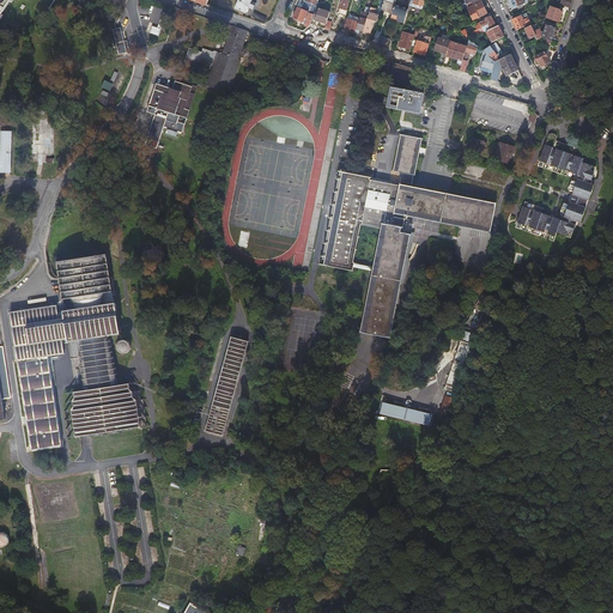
[(0,0),(0,17),(2,13),(11,0),(0,0)]
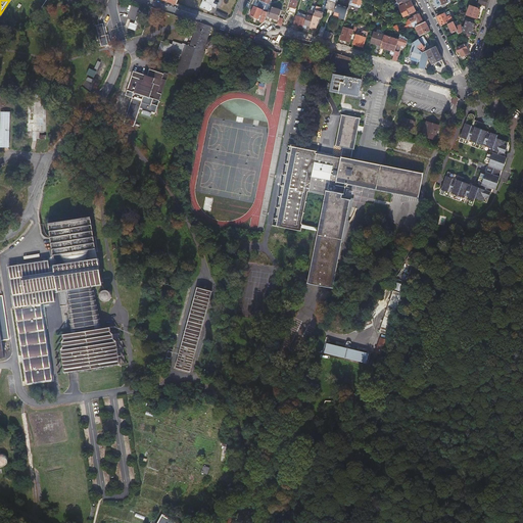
[(203,0),(200,7),(210,11),(212,6),(217,8),(218,4),(214,3),(215,0),(203,0)]
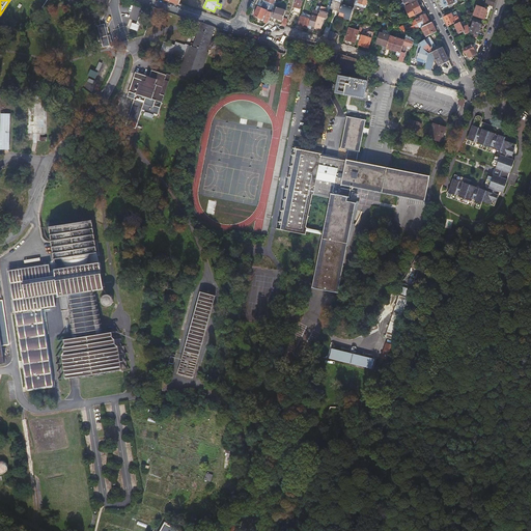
[(266,1),(262,0),(257,0),(256,4),(272,11),(274,7),(274,4),(266,1)]
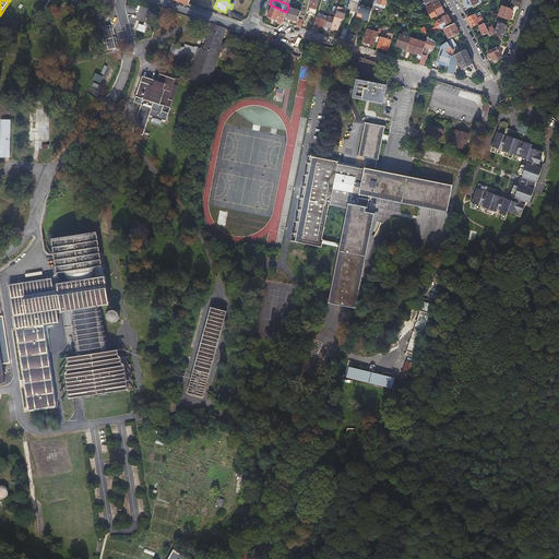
[(346,0),(346,1),(349,1),(347,10),(357,13),(360,6),(361,0),(346,0)]
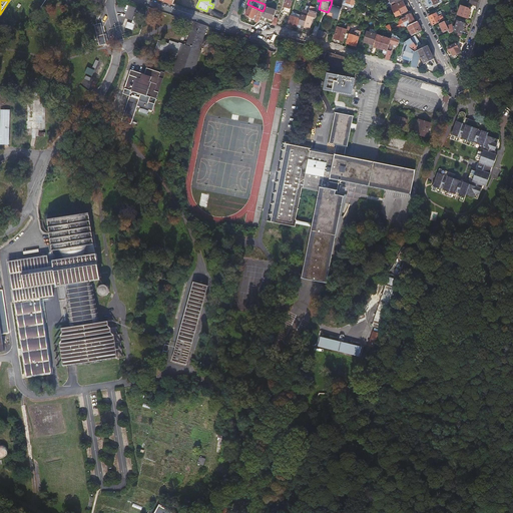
[(356,2),(353,0),(344,0),(344,3),(343,5),(354,8),(356,2)]
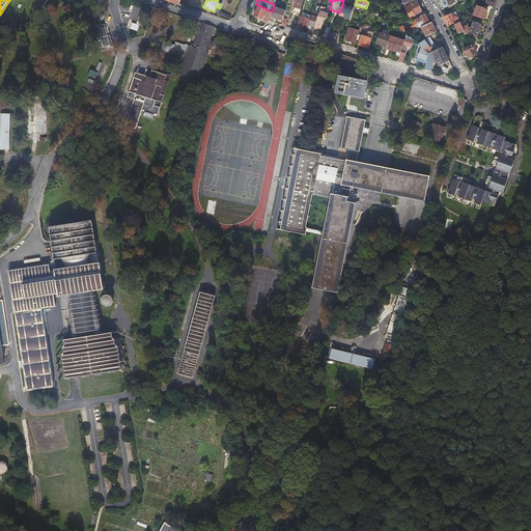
[(406,6),(406,5),(416,0),(415,0),(401,0),(403,3),(398,5),(400,8),(406,6)]
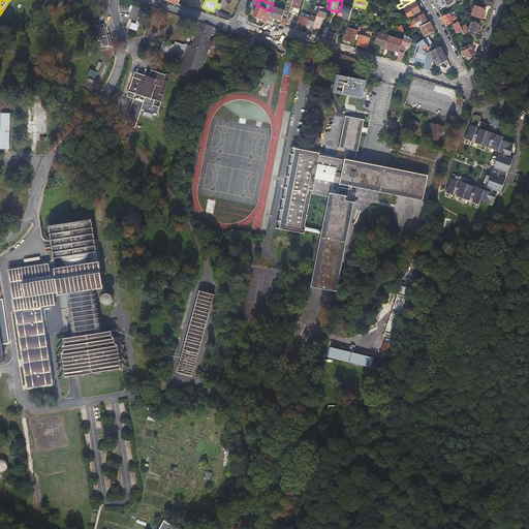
[(437,0),(434,1),(438,9),(446,6),(447,7),(452,6),(450,4),(455,2),(453,0),(437,0)]
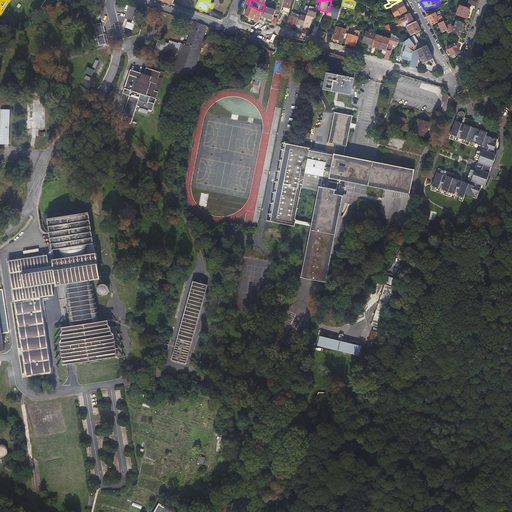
[(402,2),(391,8),(392,10),(395,18),(400,16),(399,15),(406,12),(402,2)]
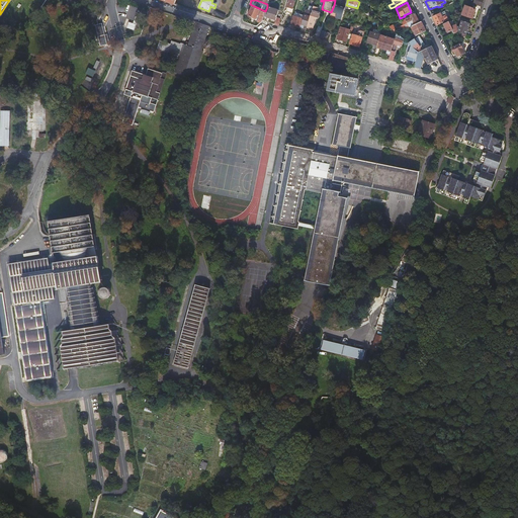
[(345,8),(334,5),(331,12),(330,17),(341,20),(345,8)]
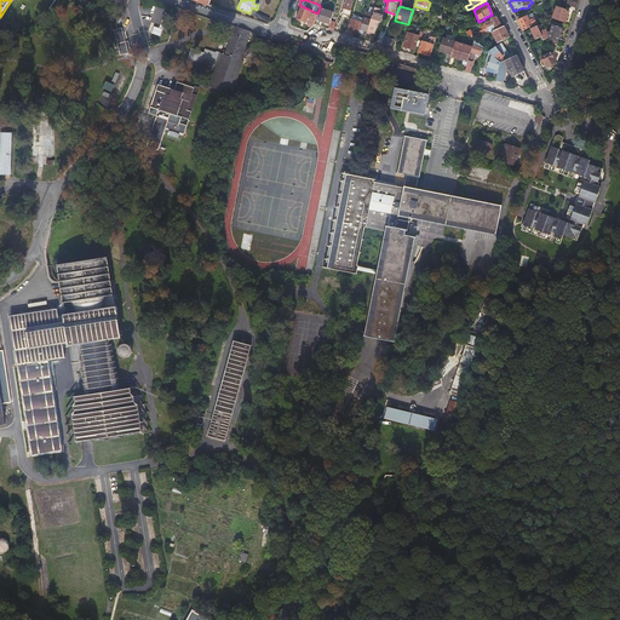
[(313,12),(300,7),(297,18),(306,23),(309,17),(310,18),(313,12)]
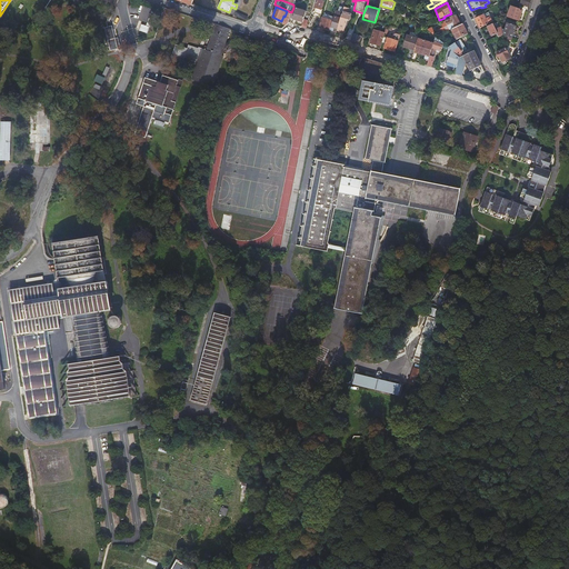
[(333,17),(329,30),(337,32),(338,29),(337,29),(342,12),(343,8),(340,7),(338,11),(336,10),(333,17)]
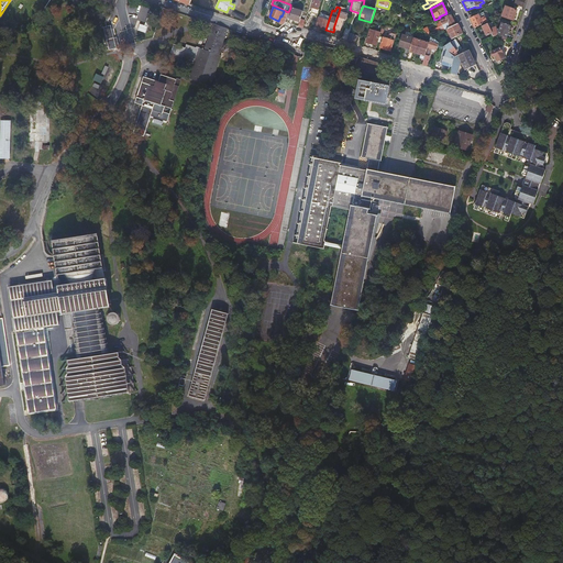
[(333,29),(334,29),(340,31),(344,20),(346,20),(349,13),(344,12),(345,8),(340,7),(340,8),(339,12),(333,29)]
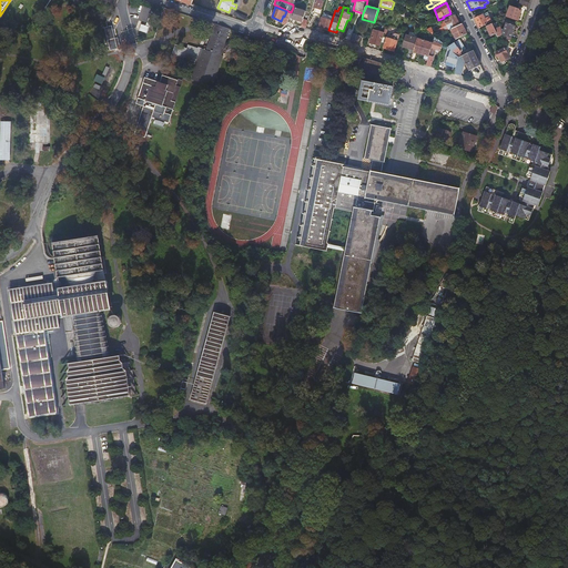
[(521,10),(510,7),(507,17),(518,21),(521,10)]
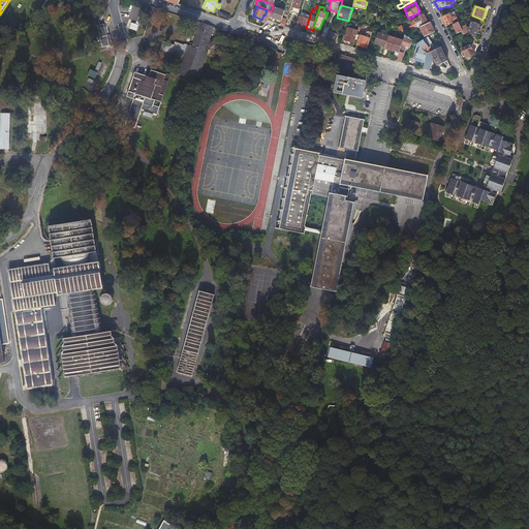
[(271,12),(270,16),(273,17),(273,18),(281,21),(282,18),(284,10),(276,7),(275,8),(273,7),(271,11),(271,12)]
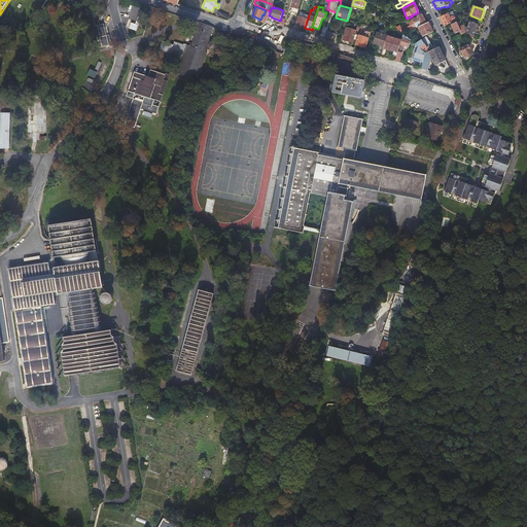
[(453,11),(441,18),(445,26),(457,20),(453,11)]
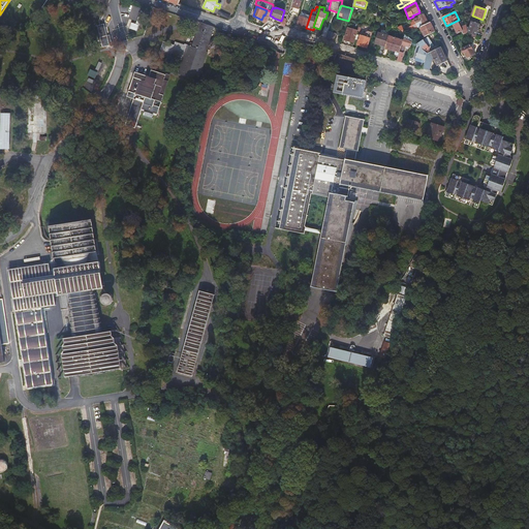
[(306,28),(310,16),(302,13),(300,17),(297,26),(300,27),(300,28),(303,29),(303,28),(306,29),(306,28)]
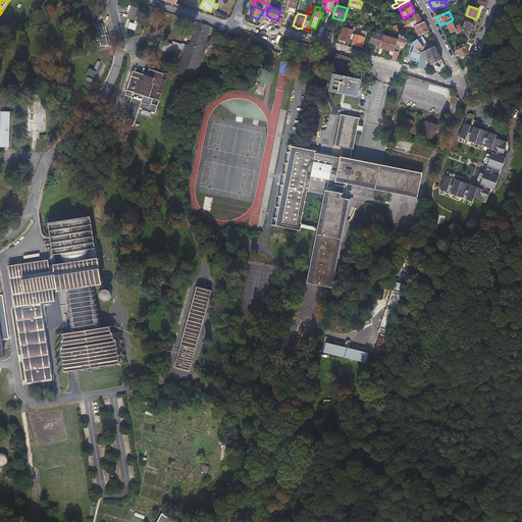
[(393,29),(400,35),(414,28),(423,23),(421,20),(422,20),(421,17),(420,17),(418,14),(412,17),(412,18),(405,22),(406,25),(399,30),(397,25),(393,29)]
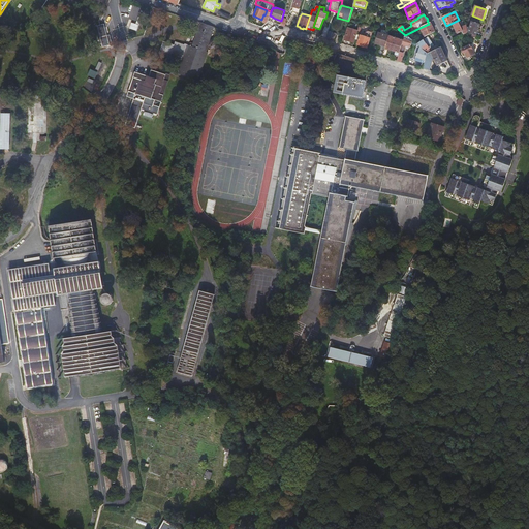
[(138,31),(142,18),(138,17),(136,24),(131,23),(130,29),(138,31)]
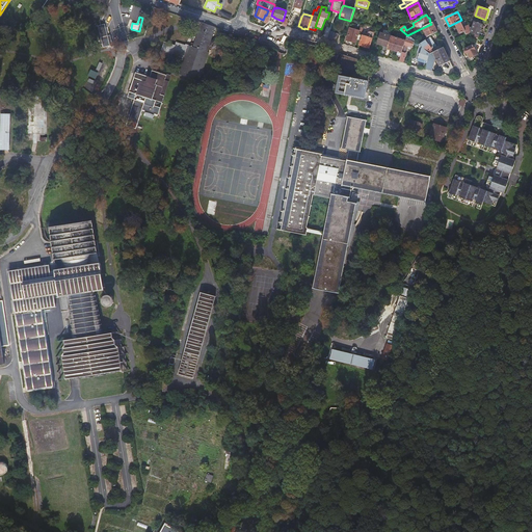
[(188,22),(198,25),(192,43),(190,43),(189,46),(188,46),(179,74),(198,80),(208,51),(206,51),(207,49),(211,50),(212,47),(215,48),(217,42),(210,40),(214,27),(189,19),(188,22)]
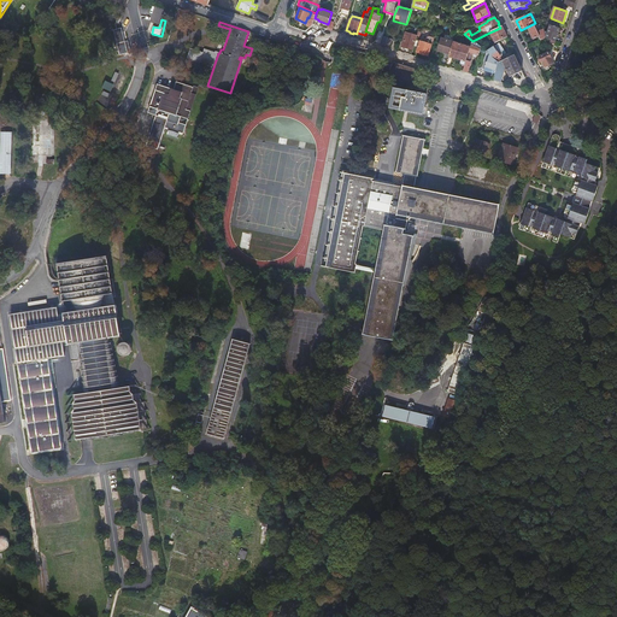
[(559,28),(544,23),(545,29),(546,39),(554,42),(556,37),(560,39),(560,35),(559,35),(560,29),(559,29),(559,28)]
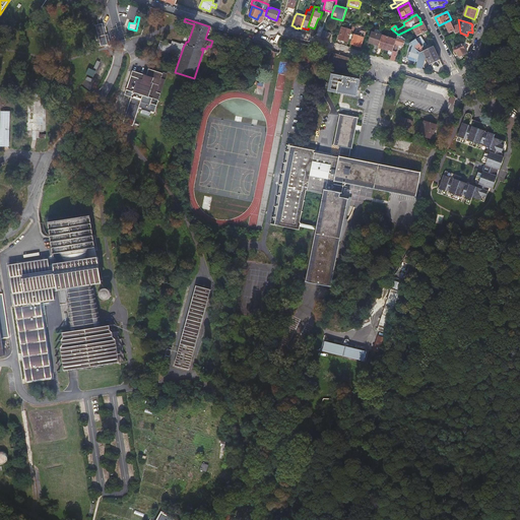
[(460,33),(459,24),(453,26),(451,21),(445,24),(450,34),(454,30),(456,35),(460,33)]
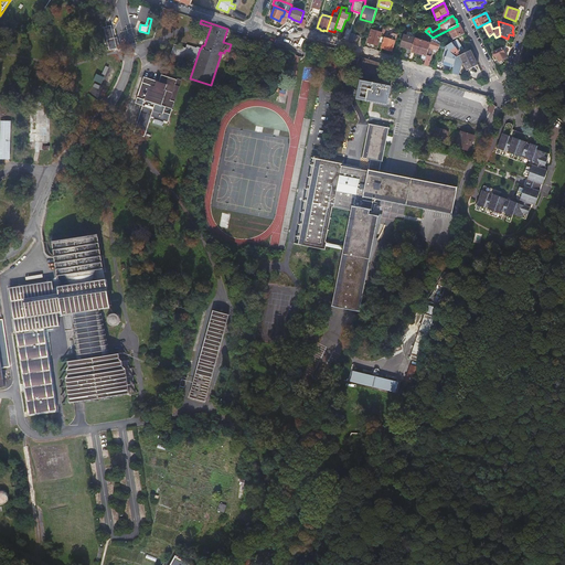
[(448,30),(454,41),(465,35),(459,24),(458,25),(448,30)]
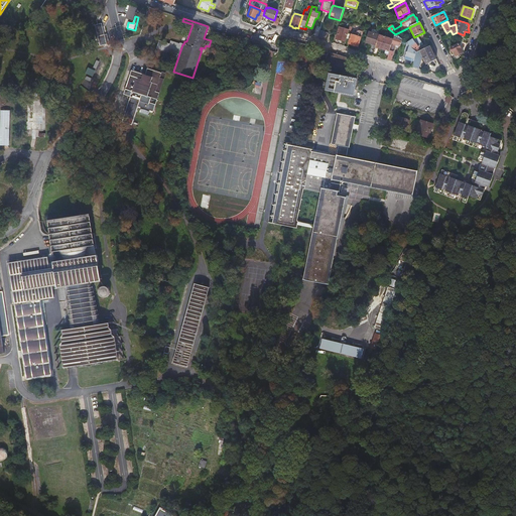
[(101,46),(108,44),(102,23),(95,25),(101,46)]
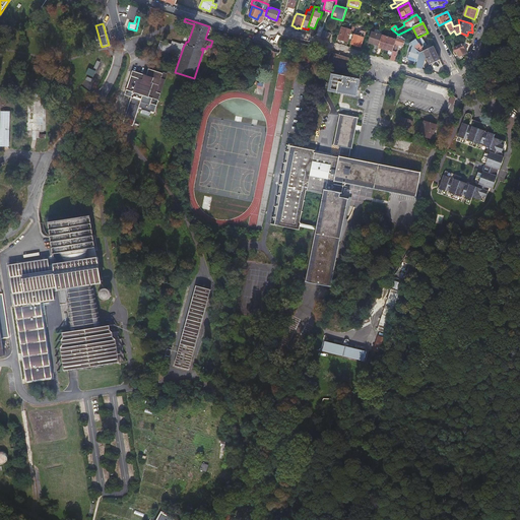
[(351,30),(342,27),(339,40),(347,42),(350,33),(351,30)]
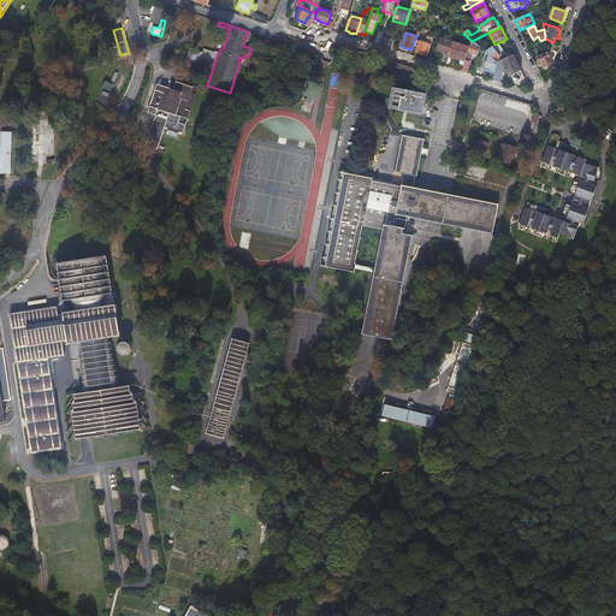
[(424,42),(415,39),(412,49),(410,55),(415,57),(416,52),(427,55),(433,37),(428,36),(426,37),(424,42)]
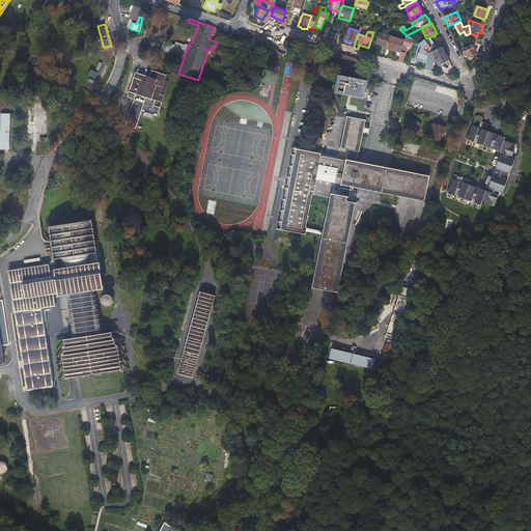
[(390,36),(381,33),(376,44),(382,46),(379,55),(384,57),(390,36)]
